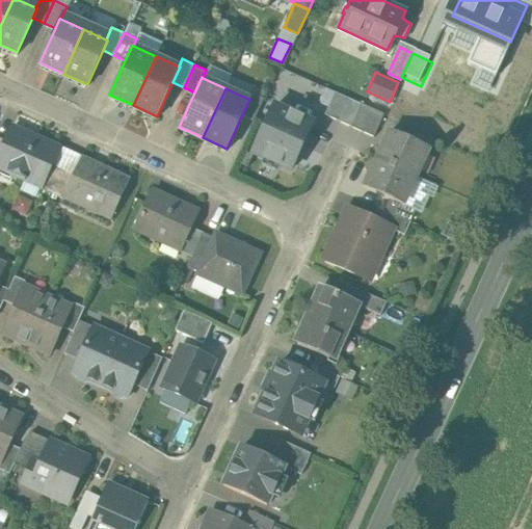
[(251,90),(248,99),(249,99),(242,114),(254,120),(264,97),(251,90)]
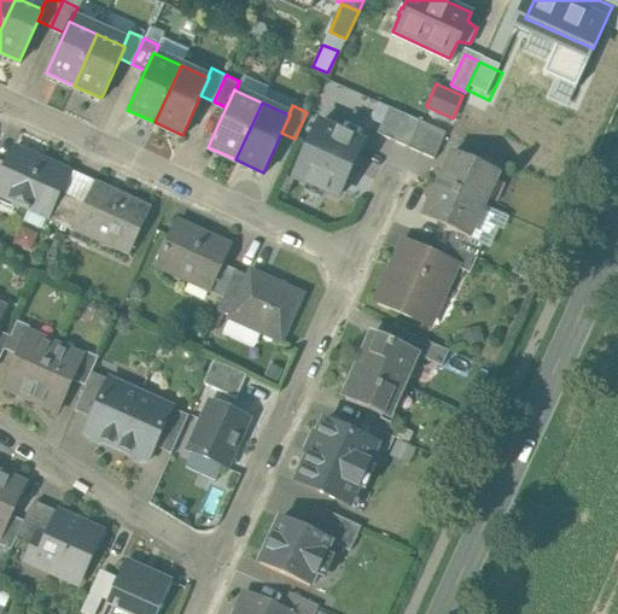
[(377,130),(392,138),(404,111),(389,105),(377,130)]
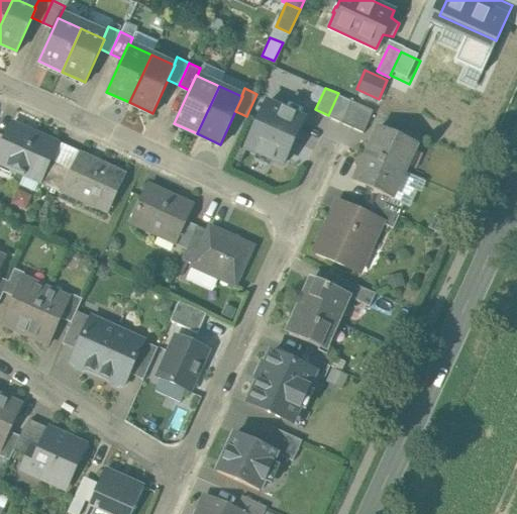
[(390,95),(383,92),(374,110),(382,113),(390,95)]
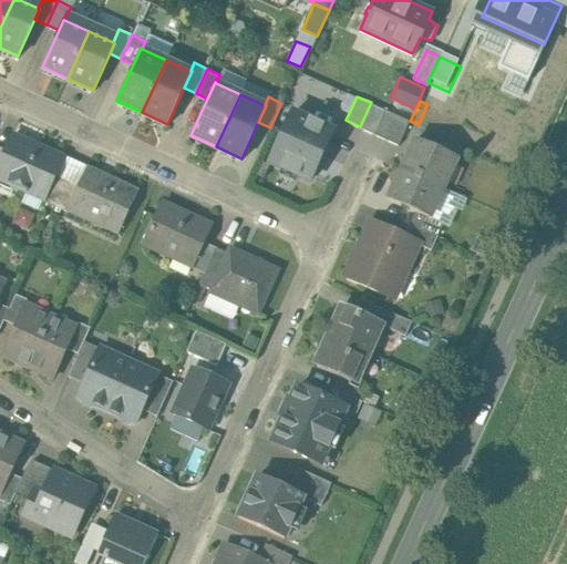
[(371,102),(360,126),(374,133),(385,109),(371,102)]
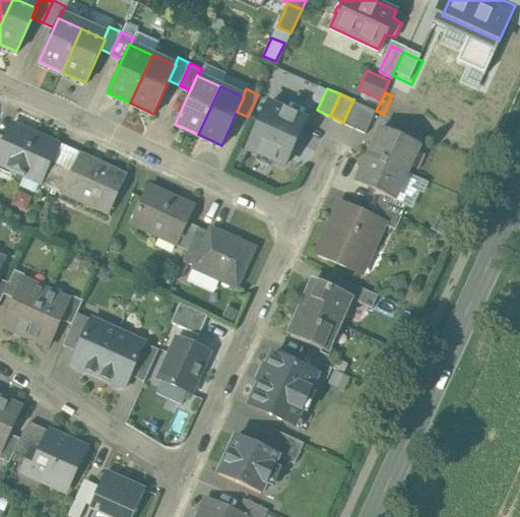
[(375,110),(353,100),(343,122),(366,132),(375,110)]
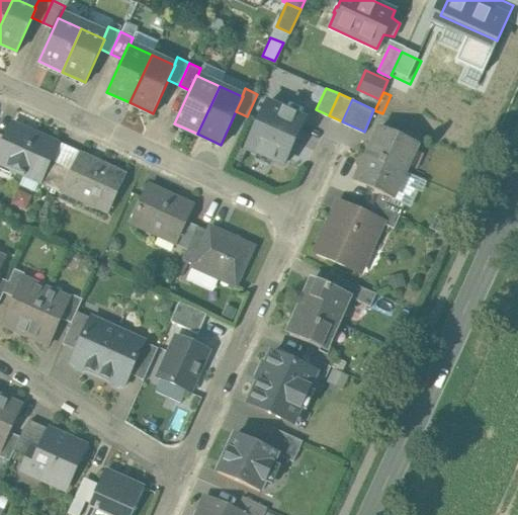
[(304,117),(267,101),(246,147),(283,164),(304,117)]
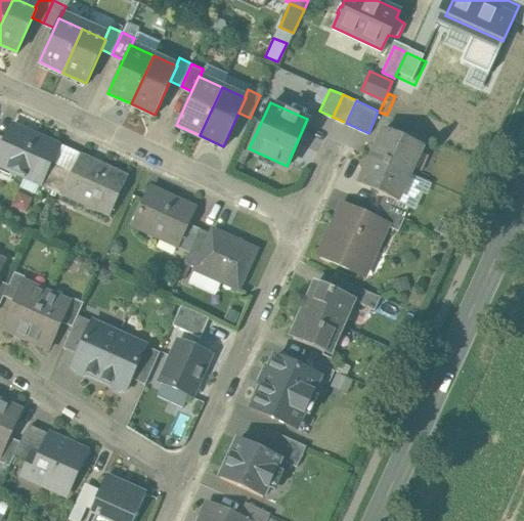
[(57,144),(11,123),(0,147),(0,163),(22,173),(20,174),(26,177),(30,170),(42,175),(39,181),(41,182),(57,144)]
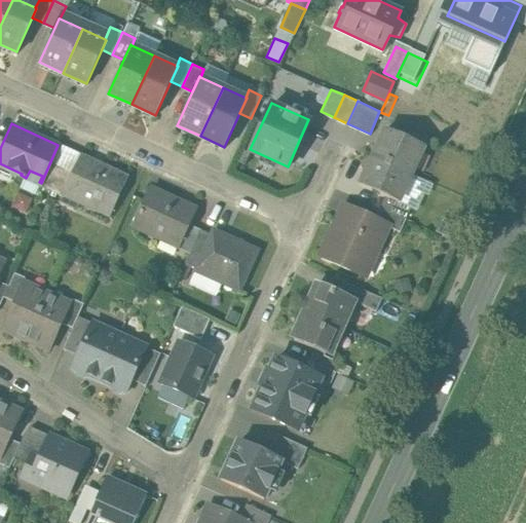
[(423,144),(385,127),(373,155),(411,173),(423,144)]
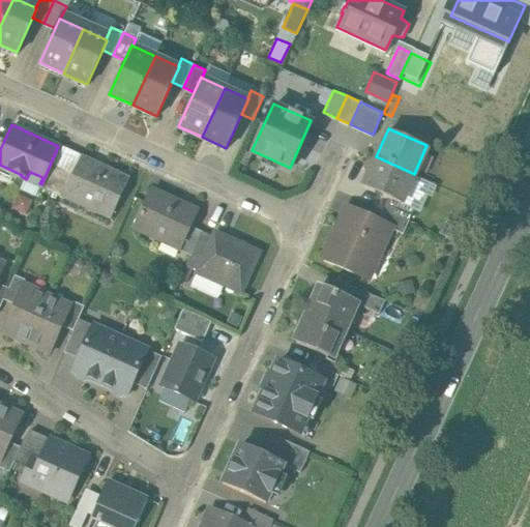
[(128,178),(81,156),(63,194),(111,215),(128,178)]
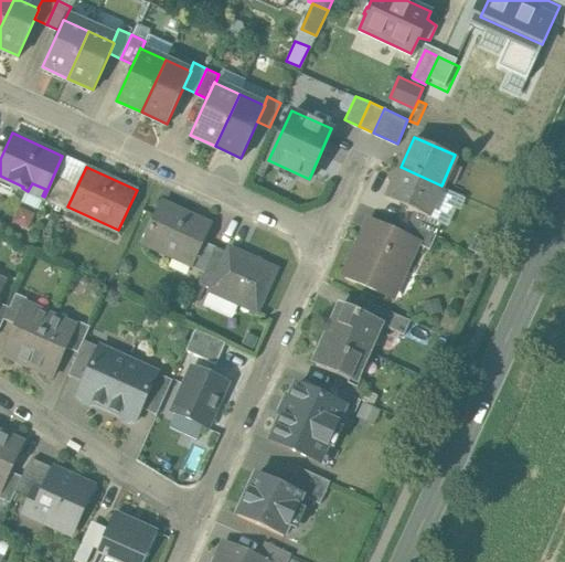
[(441,186),(401,167),(387,198),(413,209),(427,215),(428,214),(441,186)]
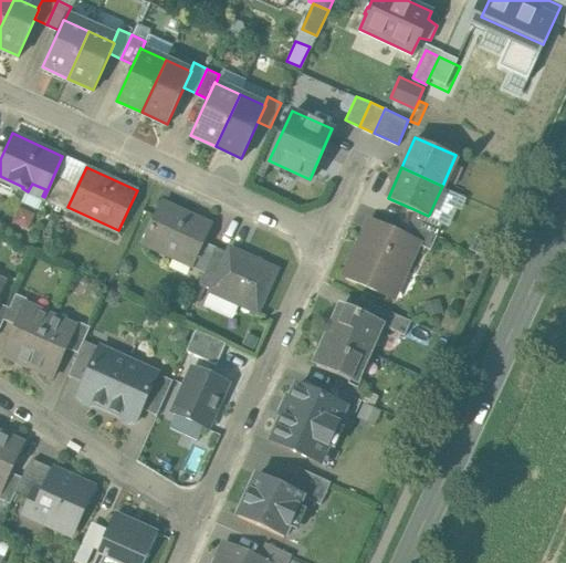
[(211,225),(160,201),(143,241),(191,263),(192,264),(203,240),(211,225)]
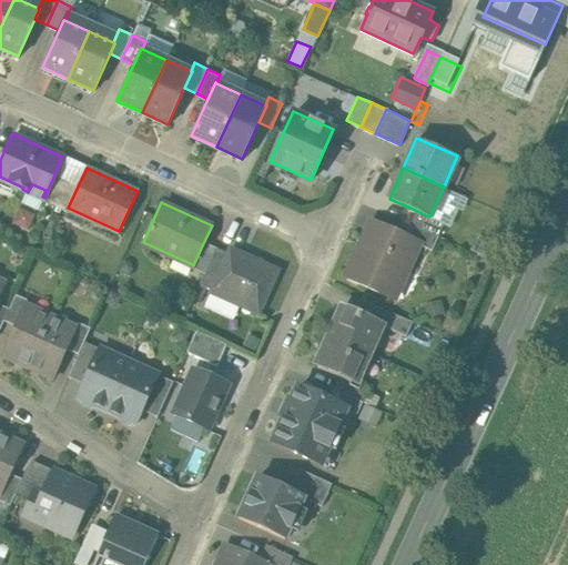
[(444,222),(430,215),(429,217),(415,210),(409,222),(438,235),(444,222)]
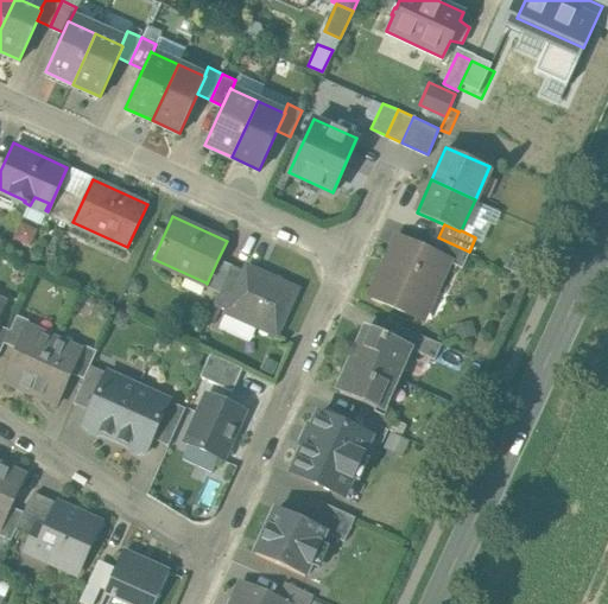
[(434,250),(398,235),(371,296),(420,318),(447,260),(448,258),(434,250)]
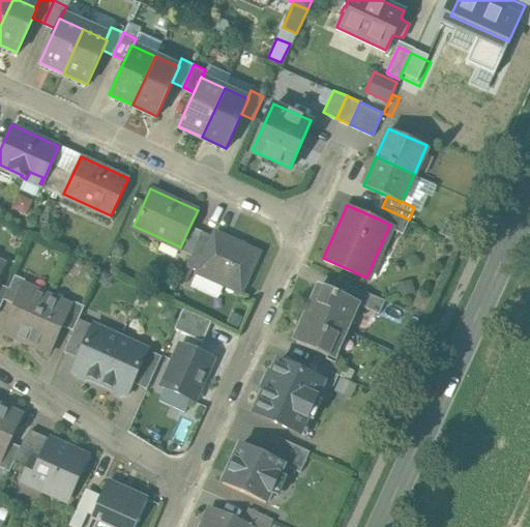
[(409,220),(382,207),(378,218),(390,225),(389,227),(403,232),(409,220)]
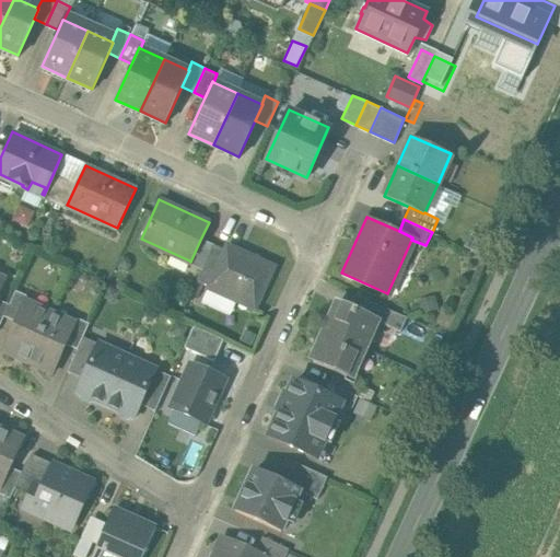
[(201,238),(190,262),(189,260),(188,263),(201,269),(213,243),(201,238)]
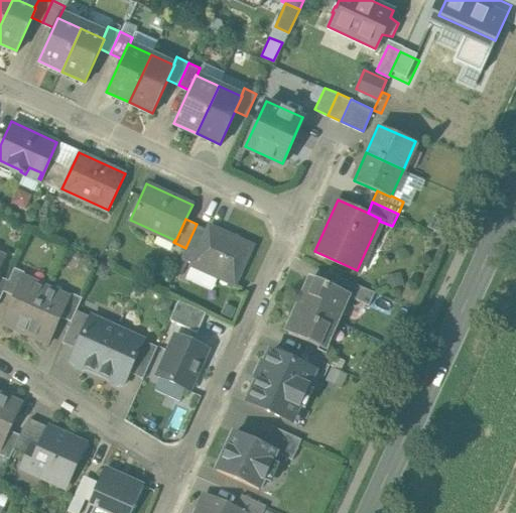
[(197,224),(185,248),(197,253),(208,229),(197,224)]
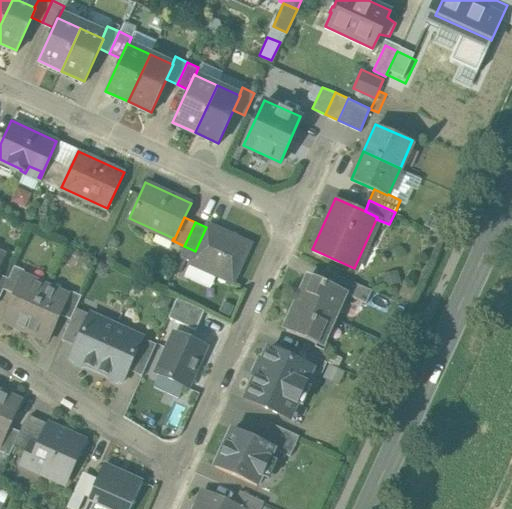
[(250,242),(208,223),(206,227),(195,251),(190,261),(232,281),(250,242)]
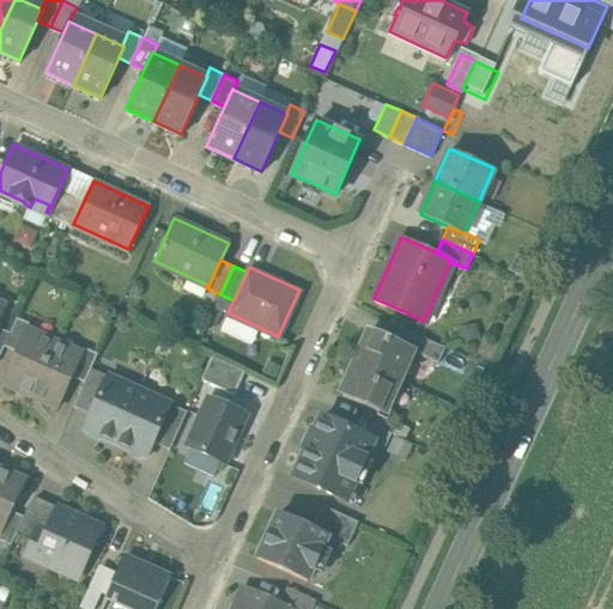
[(10,332),(4,345),(17,351),(26,328),(28,329),(30,322),(17,316),(10,332)]
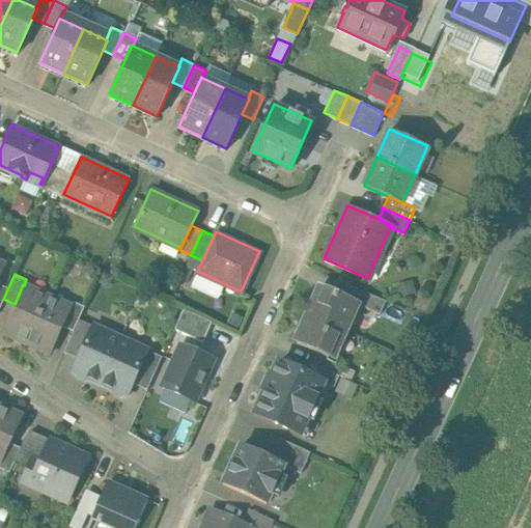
[(8,287),(0,283),(0,305),(3,299),(8,287)]
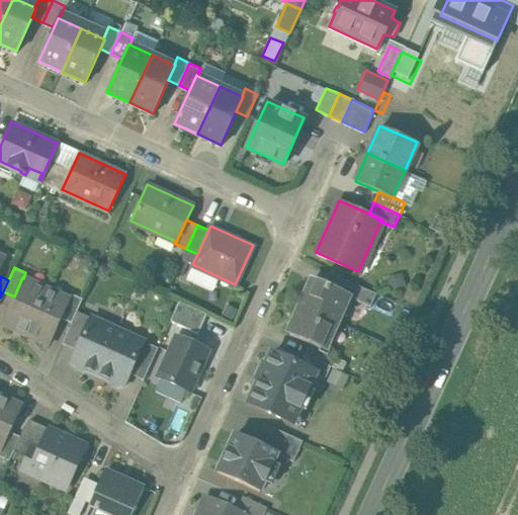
[(375,292),(339,276),(334,286),(350,294),(349,295),(370,306),(375,292)]
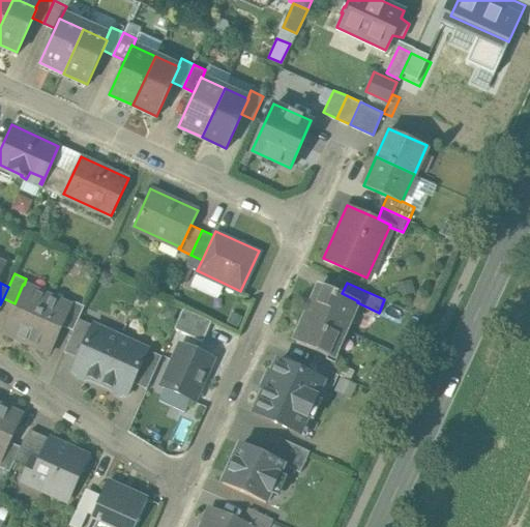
[(15,303),(2,329),(26,340),(47,295),(24,285),(23,284),(15,303)]
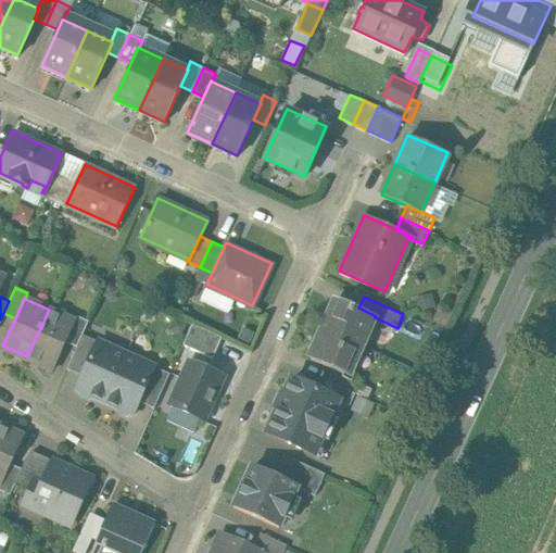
[(358,308),(341,300),(335,313),(328,310),(316,338),(318,340),(311,357),(332,367),(349,375),(350,374),(375,317),(376,316),(358,308)]
